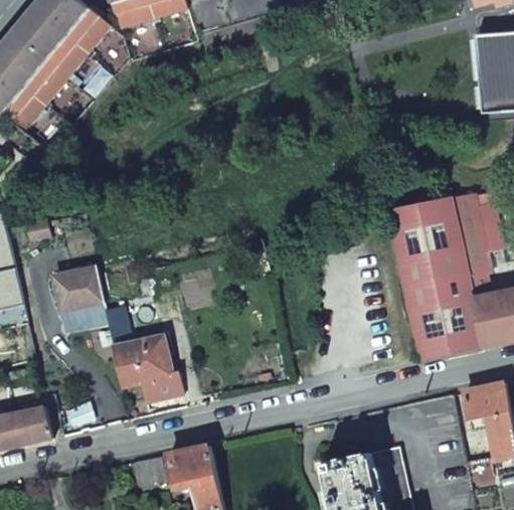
[(41,0),(0,50),(0,110),(47,148),(107,77),(108,76),(127,53),(129,57),(195,37),(193,32),(183,0),(111,0),(120,30),(82,0),(41,0)]
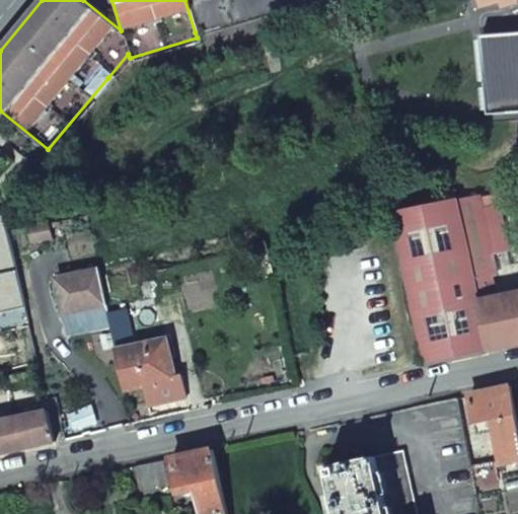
[(185,0),(195,32),(308,0),(185,0)]
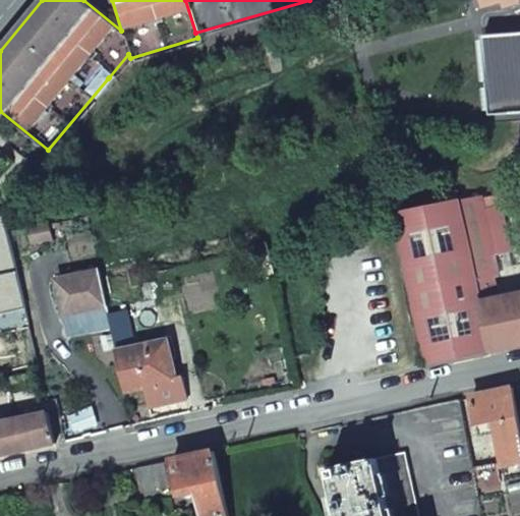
[(483,64),(519,61),(519,30),(480,34),(483,64)]
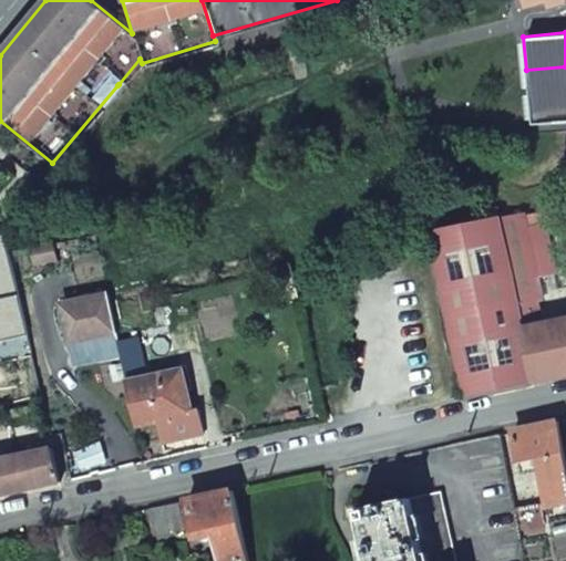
[(565,66),(526,70),(531,123),(565,118),(565,66)]
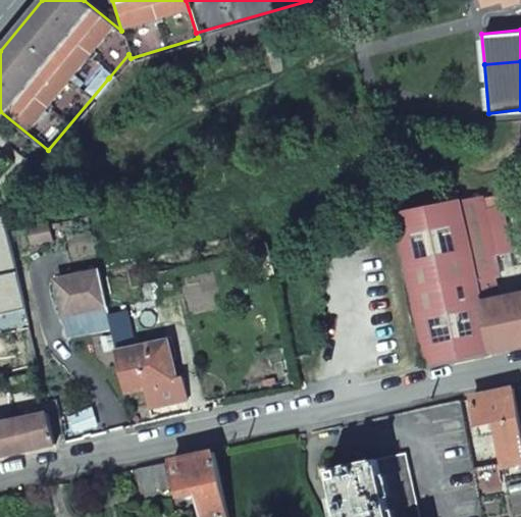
[(520,302),(480,311),(458,207),(451,208),(389,219),(391,219),(420,363),(520,342),(520,302)]
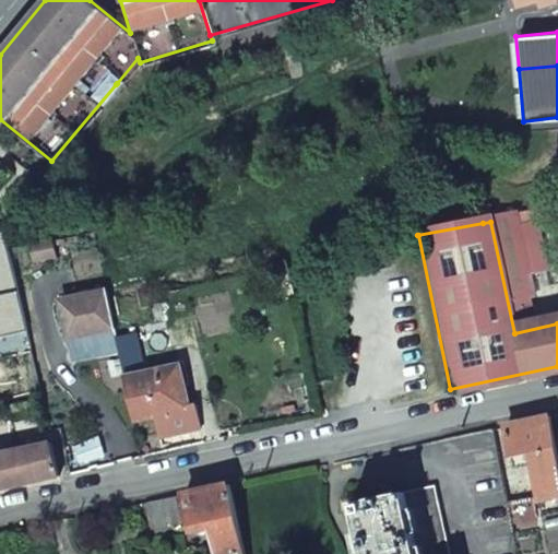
[(104,286),(59,295),(67,334),(113,326),(104,286)]
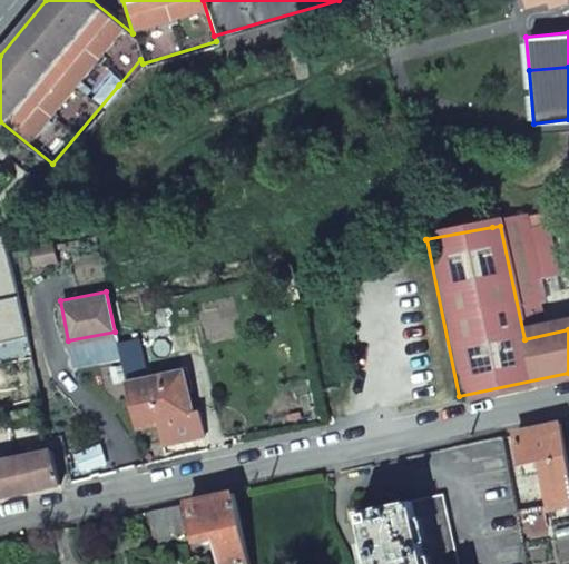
[(180,368),(125,381),(134,424),(189,412),(180,368)]
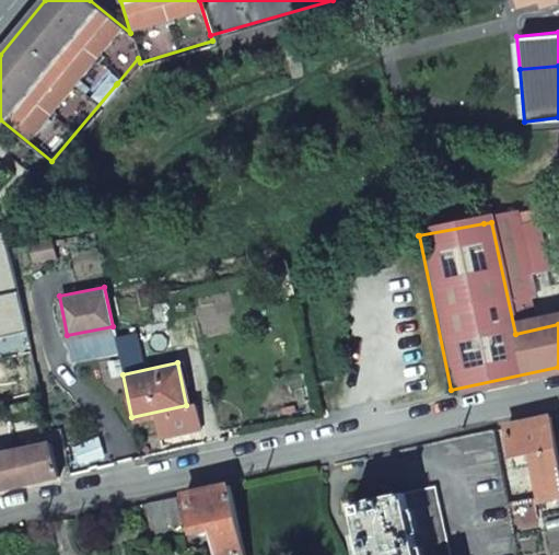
[(24,383),(26,397),(41,394),(37,381),(24,383)]
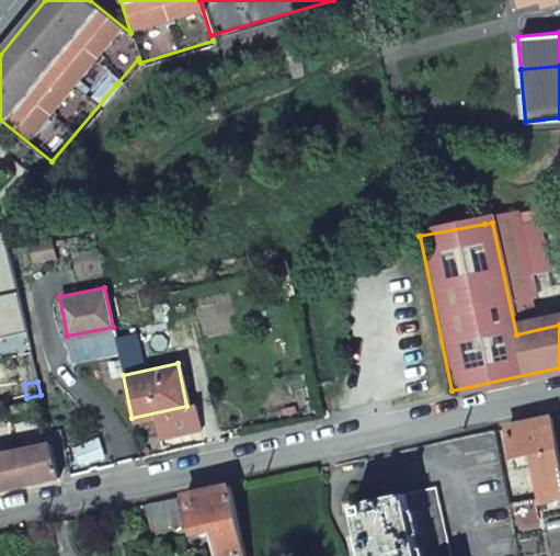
[(559,494),(559,471),(551,416),(506,424),(512,456),(532,452),(538,497),(559,494)]
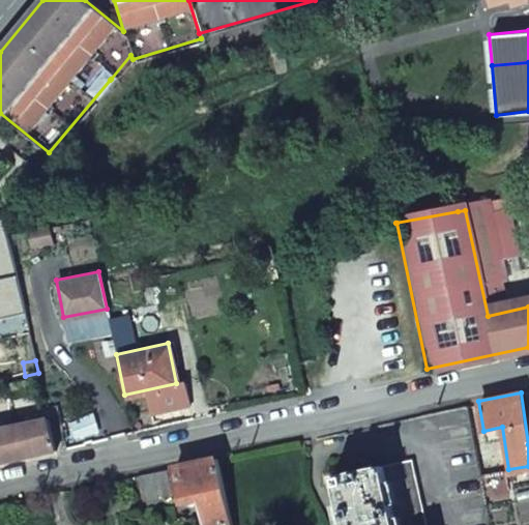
[(0,458),(53,447),(48,415),(0,425),(0,458)]
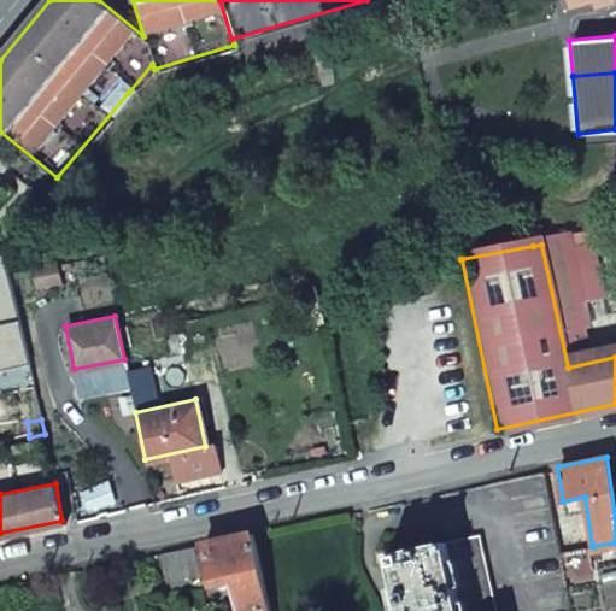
[(229,575),(258,568),(250,530),(199,541),(209,579),(229,575)]
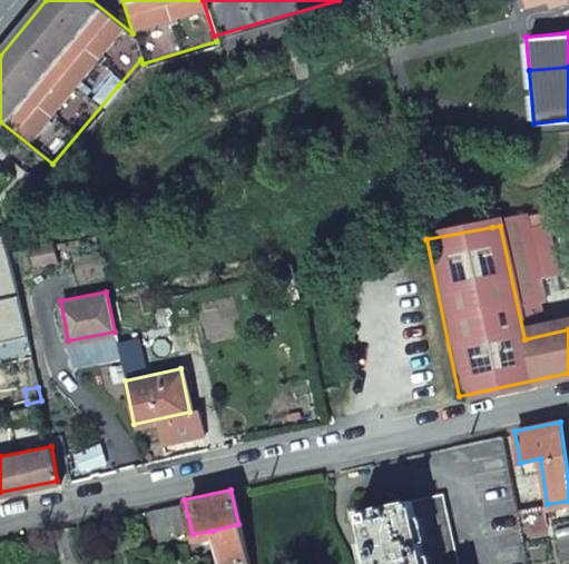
[(458,563),(443,494),(357,512),(368,563),(458,563)]
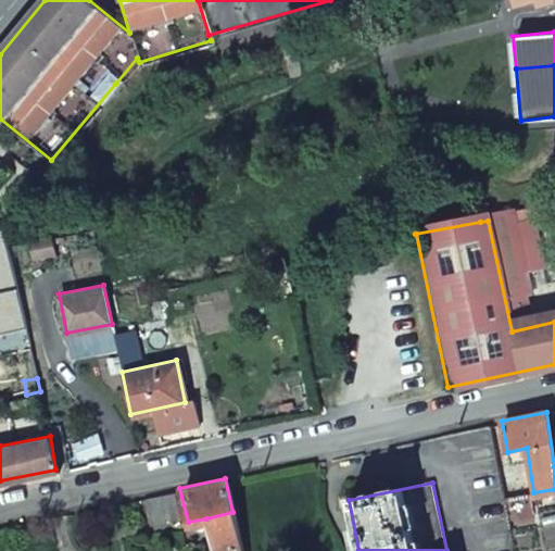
[(156,493),(163,520),(178,516),(172,490),(156,493)]
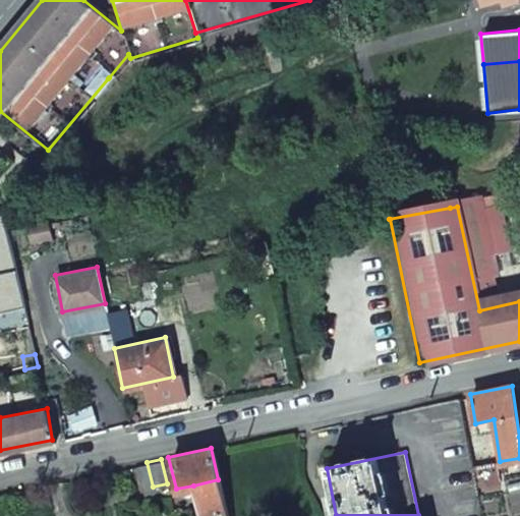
[(153,486),(147,462),(132,465),(133,471),(117,474),(120,485),(135,481),(137,491),(153,486)]
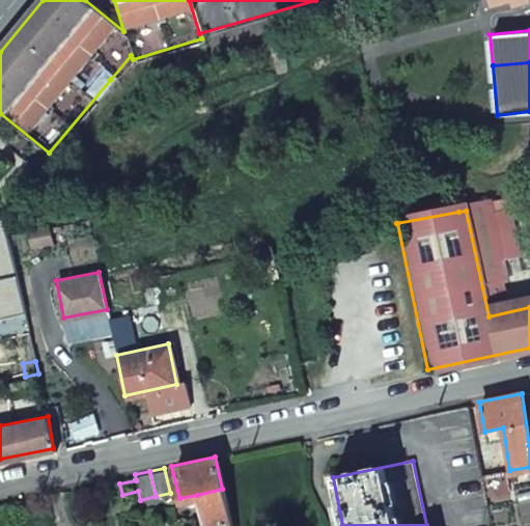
[(484,505),(508,502),(503,472),(479,476),(484,505)]
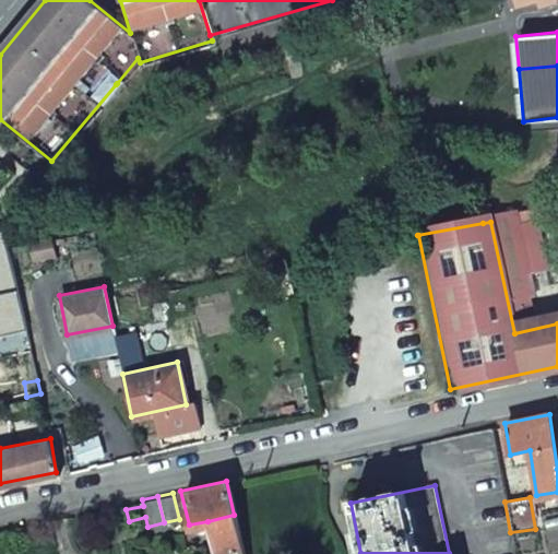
[(208,521),(215,553),(241,553),(234,515),(208,521)]
